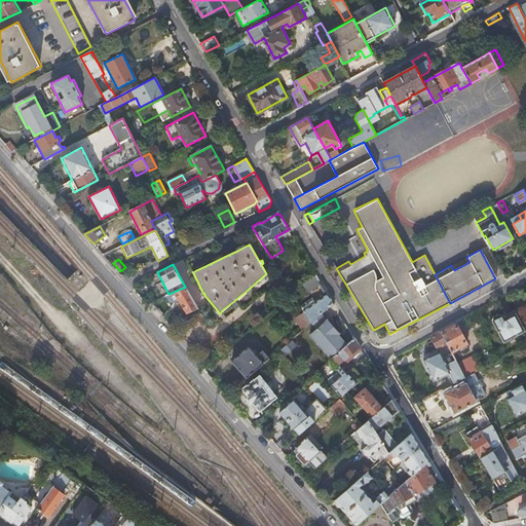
[(321,283),(315,274),(303,284),(309,292),(321,283)]
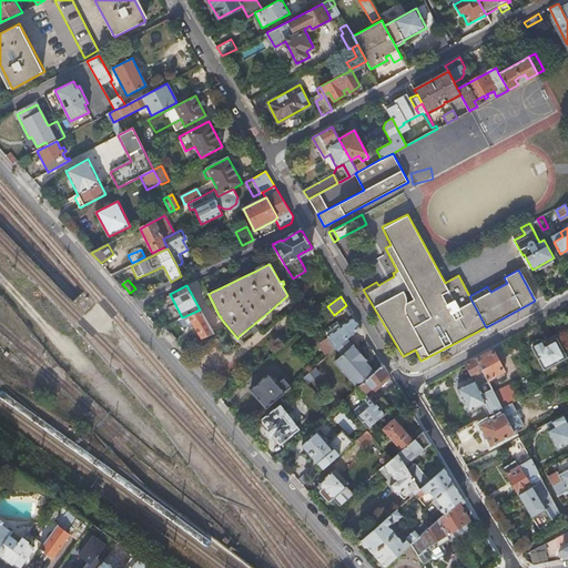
[(285,297),(276,305),(279,307),(287,300),(285,297)]
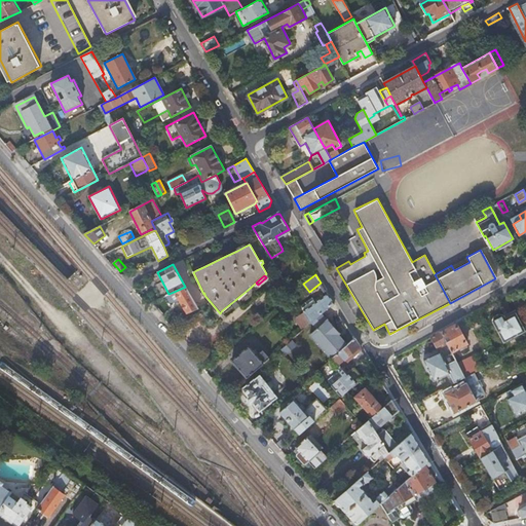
[(185,287),(174,292),(187,314),(197,308),(185,287)]
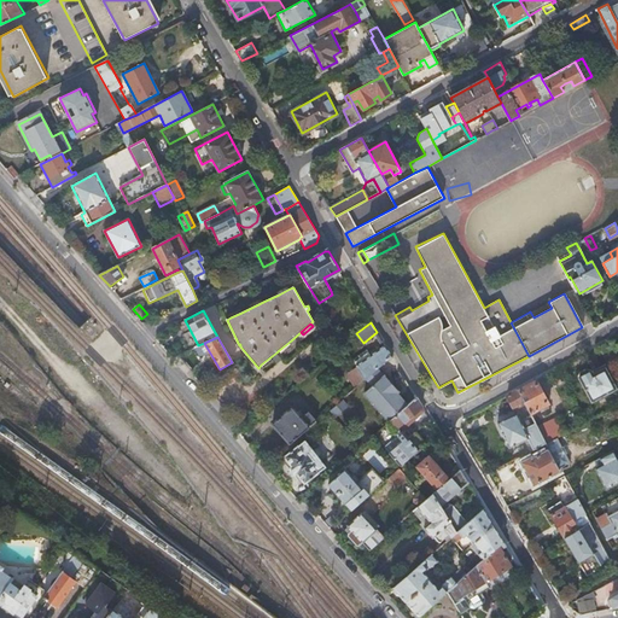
[(290,342),(279,350),(281,353),(291,344),(290,342)]
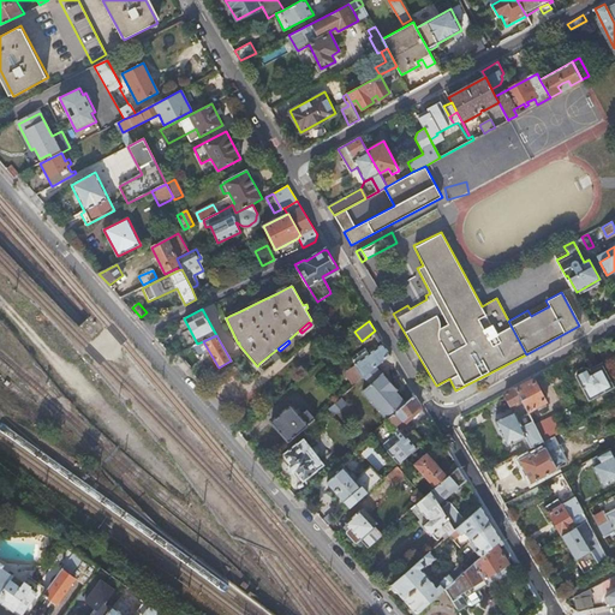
[(613,362),(603,341),(596,345),(605,365),(613,362)]
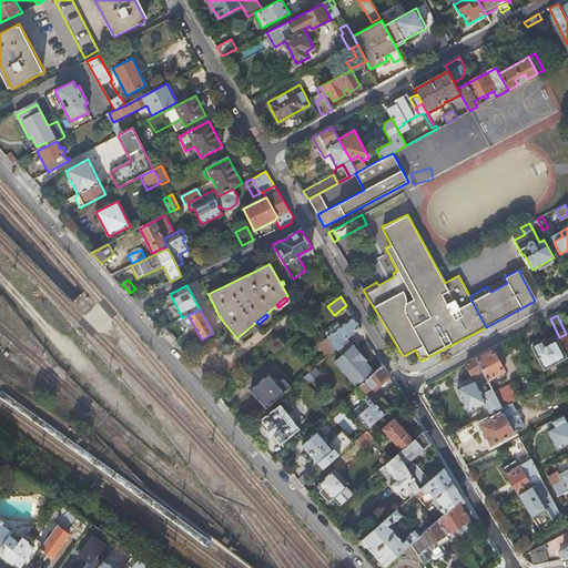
[(359,326),(354,316),(327,336),(334,348),(359,326)]
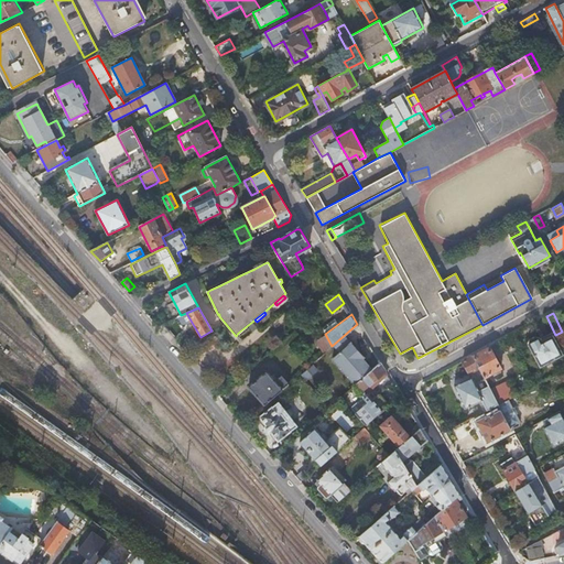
[(184,322),(169,332),(174,338),(188,328),(184,322)]
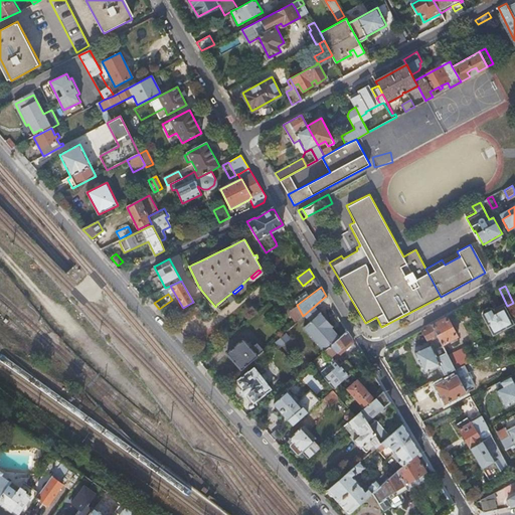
[(226,297),(228,299),(231,303),(235,299),(230,294),(226,297)]
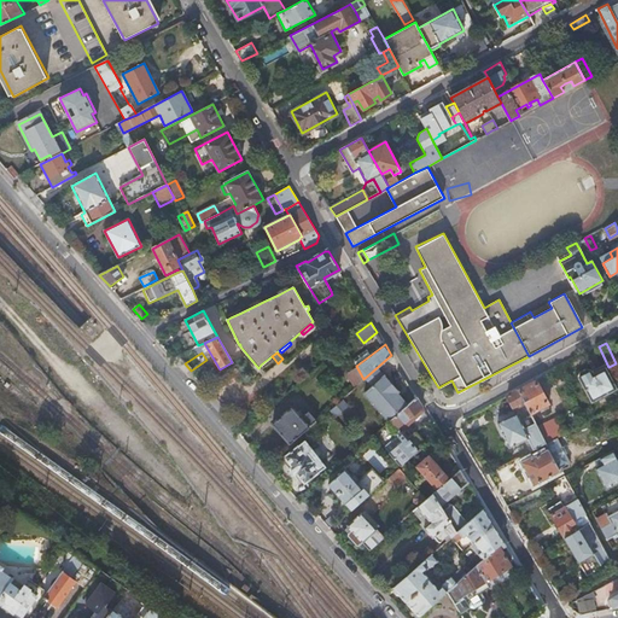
[(272,356),(261,365),(263,367),(274,359),(272,356)]
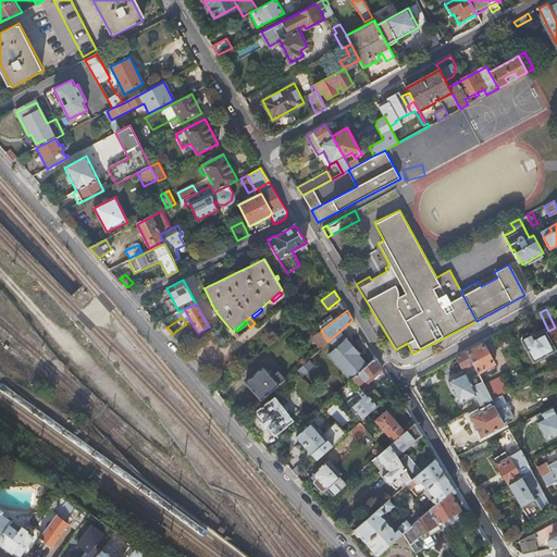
[(533,362),(555,350),(545,332),(534,337),(532,333),(528,332),(523,335),(521,339),(533,362)]
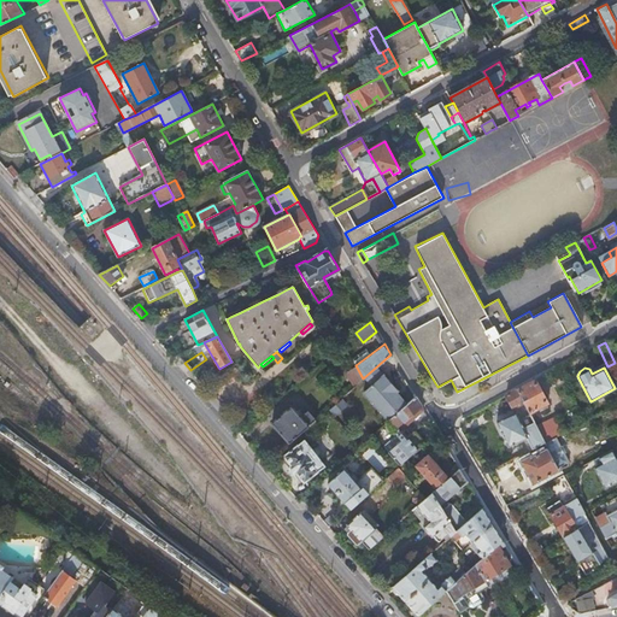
[(346,377),(347,378),(351,383),(351,385),(360,378),(356,371),(346,377)]
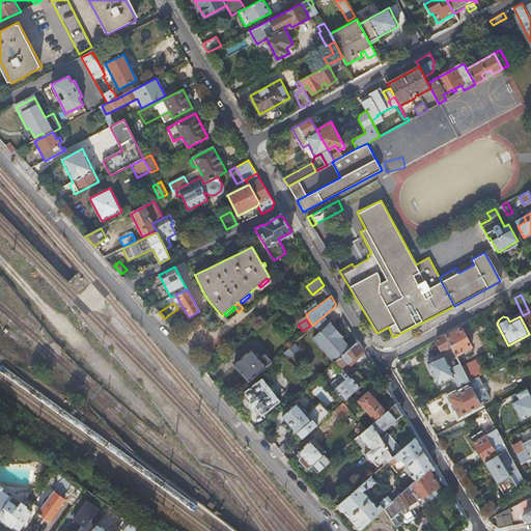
[(472,347),(460,327),(445,335),(450,346),(455,356),(465,352),(466,354),(469,352),(468,350),(472,347)]
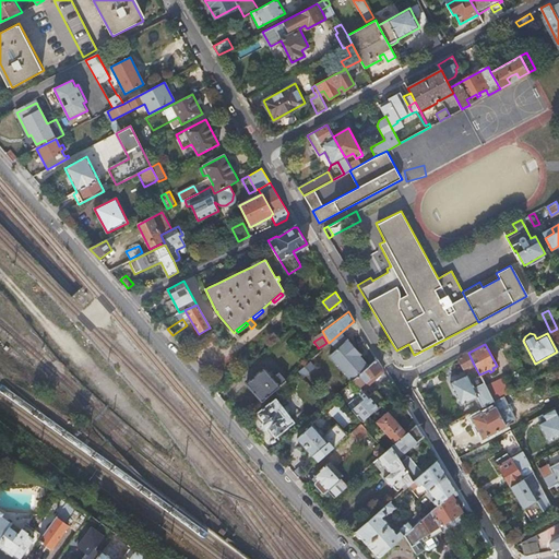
[(474,365),(468,353),(459,358),(465,370),(470,367),(474,365)]
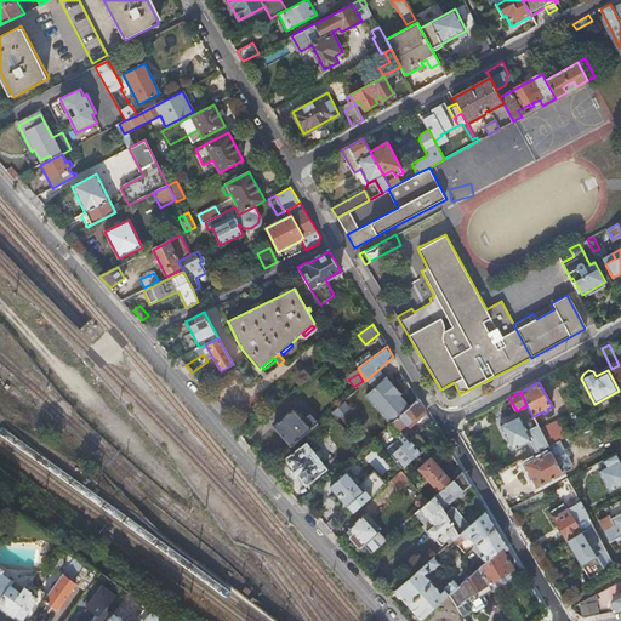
[(391,423),(406,409),(398,399),(382,412),(391,423)]
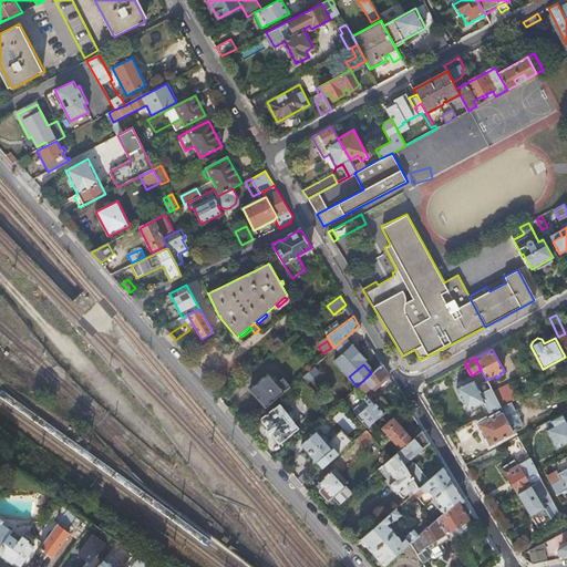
[(364,401),(367,403),(372,399),(371,398),(370,397),(369,398),(368,397),(366,392),(381,380),(383,382),(390,377),(382,364),(371,373),(357,387),(364,400),(364,401)]
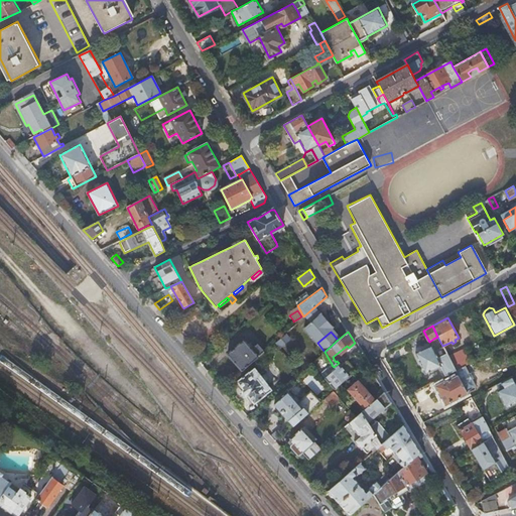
[(446,354),(442,346),(437,337),(433,339),(442,356),(446,354)]
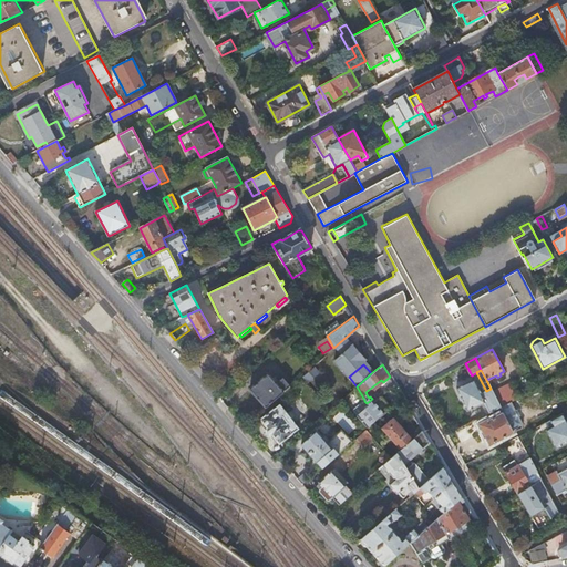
[(250,390),(266,408),(290,387),(282,378),(276,384),(267,374),(250,390)]
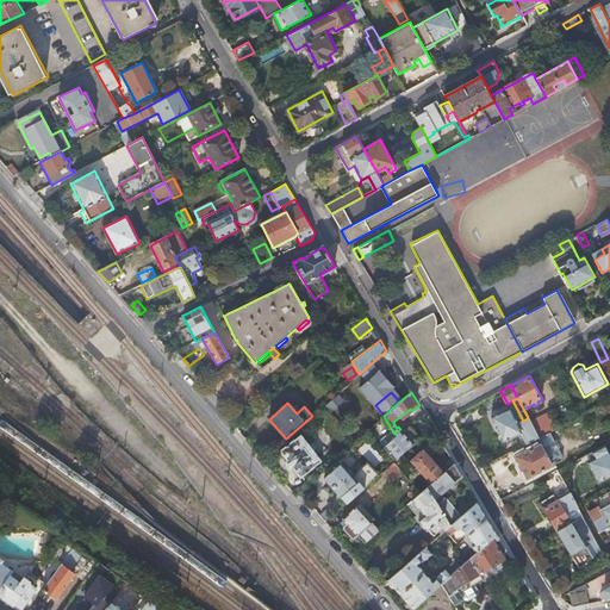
[(537,439),(539,439),(534,428),(528,418),(523,421),(521,422),(512,406),(491,417),(504,442),(521,433),(527,444),(537,439)]
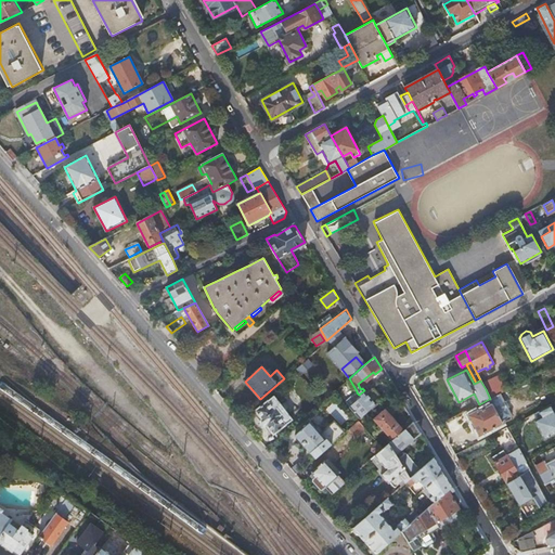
[(490,399),(505,390),(501,382),(486,389),(490,399)]
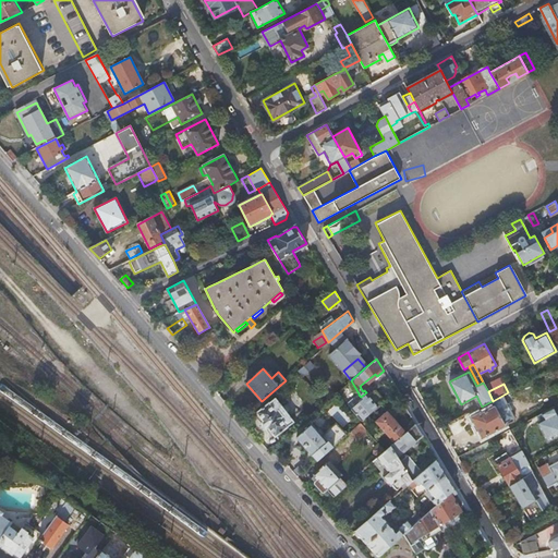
[(368,395),(363,400),(351,410),(361,422),(384,402),(374,390),(368,395)]
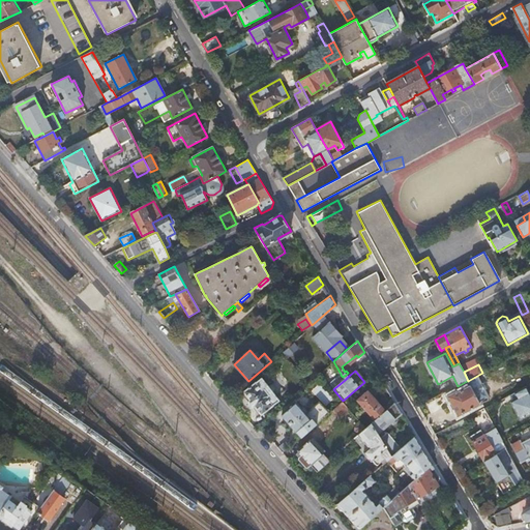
[(341,374),(328,384),(333,389),(345,380),(343,377),(341,375),(341,374)]
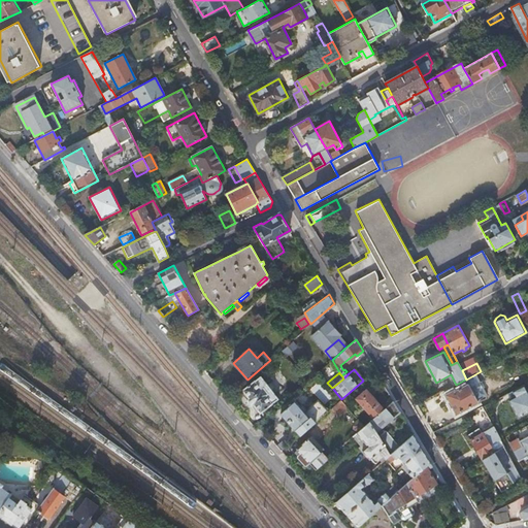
[(260,413),(277,399),(260,376),(242,391),(249,398),(246,400),(251,406),(254,404),(260,413)]
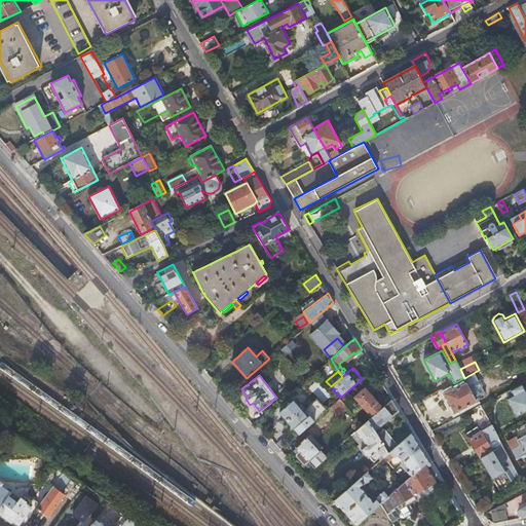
[(476,402),(463,378),(454,383),(447,386),(449,390),(443,393),(447,400),(453,413),(476,402)]
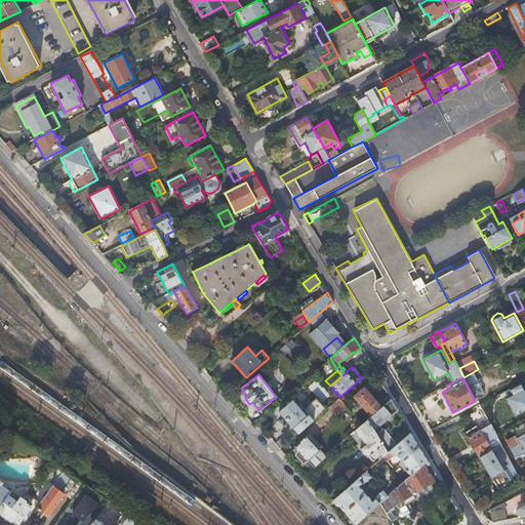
[(316,380),(309,388),(321,401),(329,394),(316,380)]
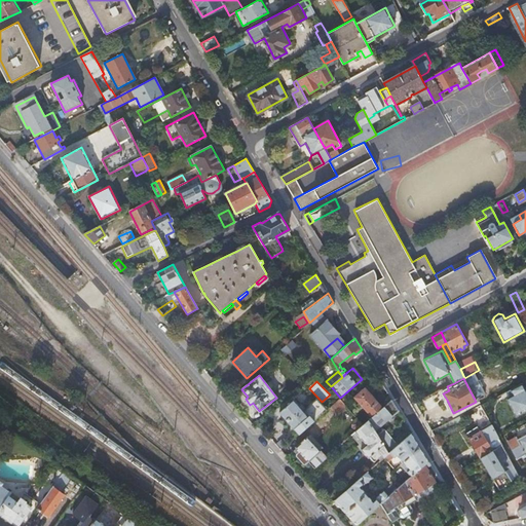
[(407,390),(415,404),(421,400),(414,386),(407,390)]
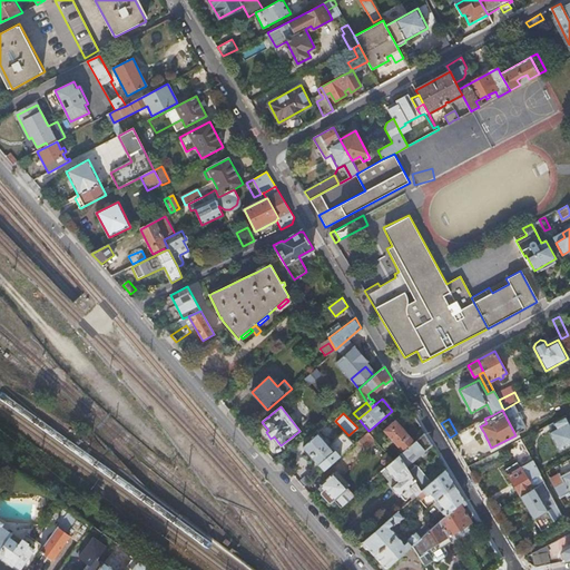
[(403,451),(414,442),(395,421),(385,431),(403,451)]
